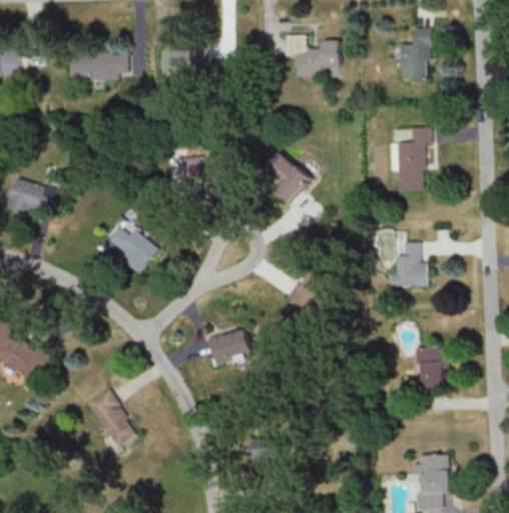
[(427,28),(412,28),(412,44),(399,45),(400,78),(429,77),(427,28)]
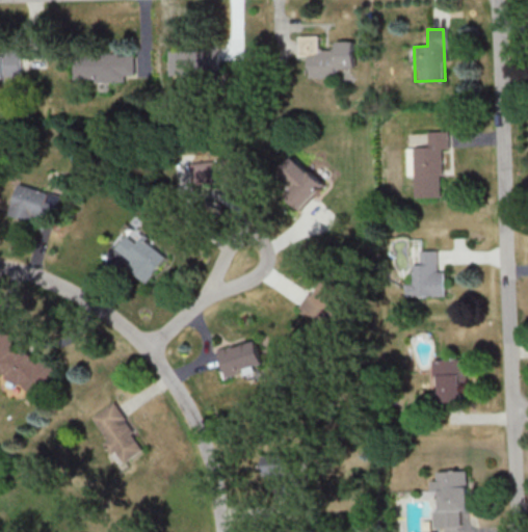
[(334,78),(334,69),(351,69),(351,41),(333,41),(333,50),(316,50),(316,36),(296,36),(296,58),(306,58),(306,78),(334,78)]
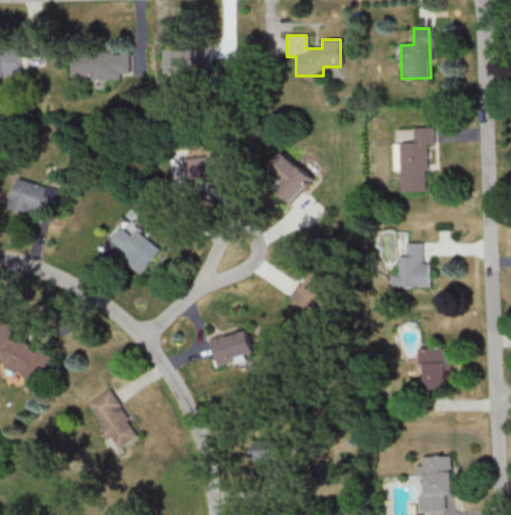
[(0,75),(17,76),(17,48),(0,48),(0,53),(0,75)]
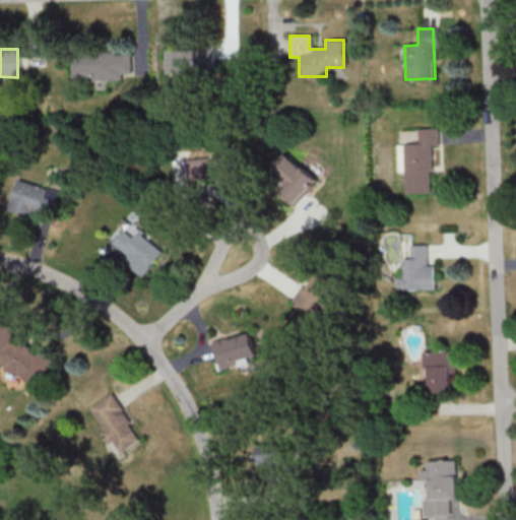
[(162,50),(162,74),(209,74),(209,50),(162,50)]
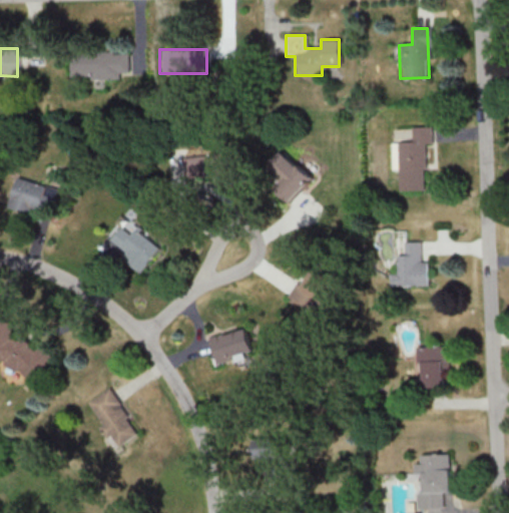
[(66,78),(126,79),(126,53),(66,52),(66,78)]
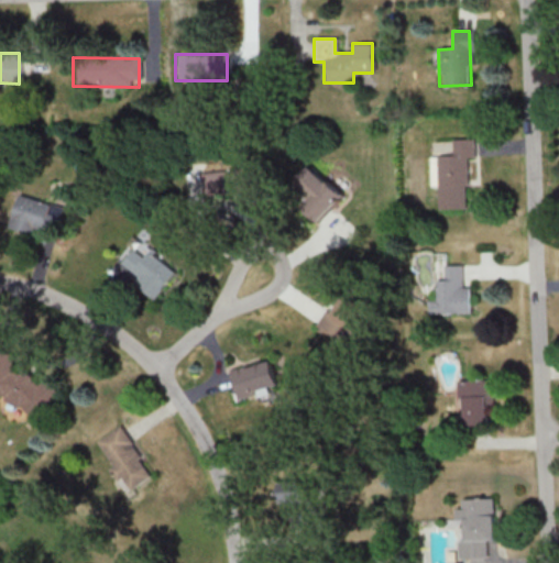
[(467,209),(464,159),(472,159),(471,140),(449,141),(450,155),(430,156),(431,188),(436,187),(437,210),(467,209)]
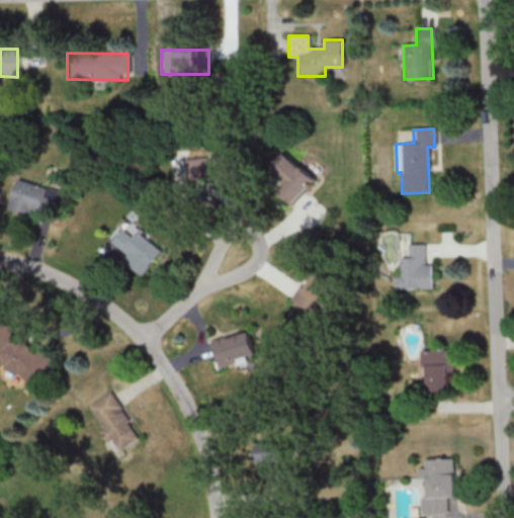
[(290,203),(313,180),(283,152),(267,169),(283,184),(277,190),(290,203)]
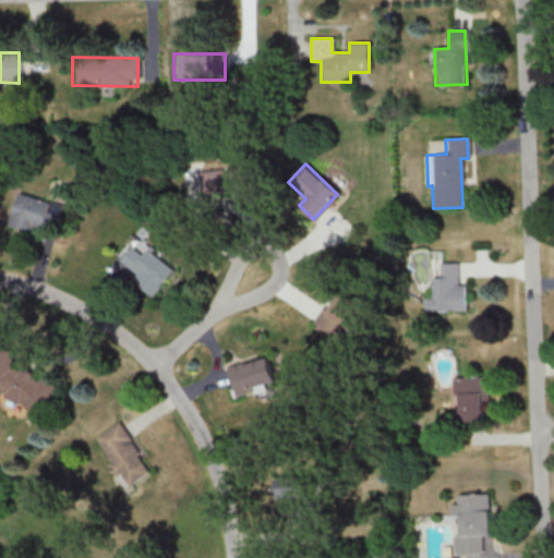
[(200,170),(201,195),(255,193),(254,167),(200,170)]
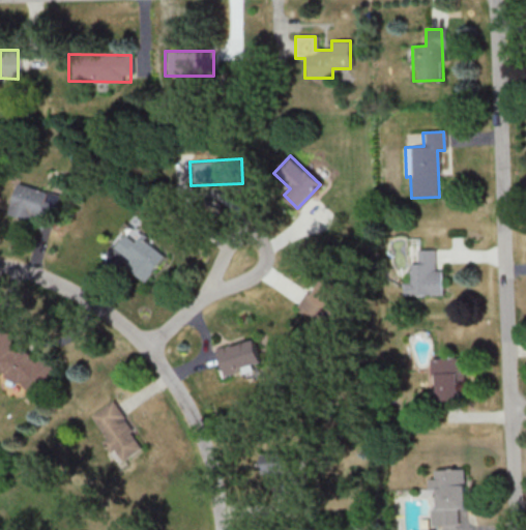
[(13,184),(5,213),(48,224),(56,196),(13,184)]
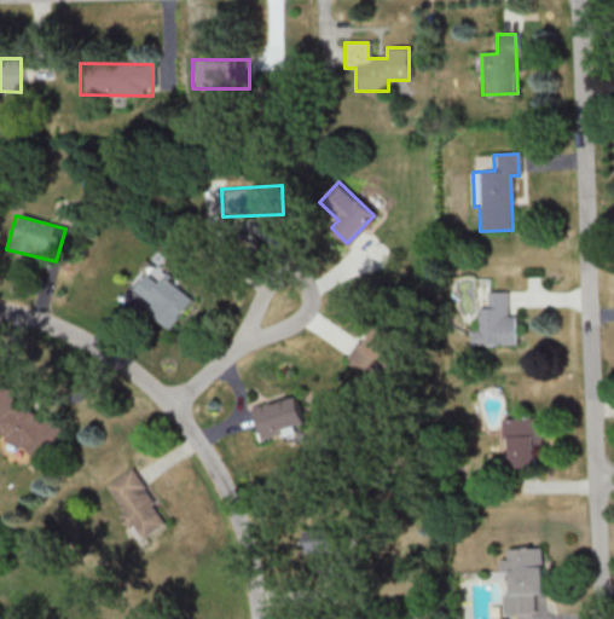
[(161,276),(155,283),(143,273),(131,289),(149,305),(144,311),(166,329),(190,299),(161,276)]
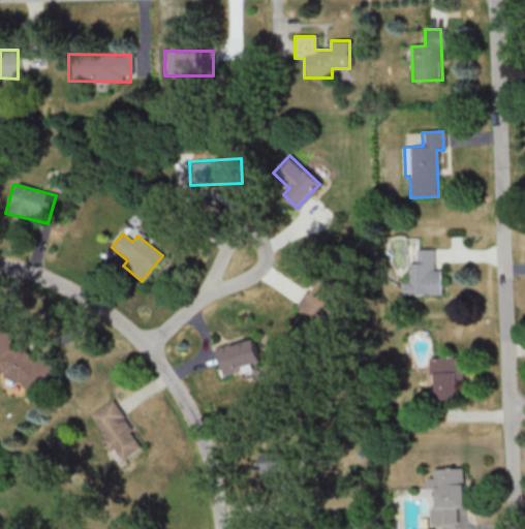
[(441,270),(433,270),(433,250),(415,250),(415,262),(407,262),(407,294),(441,294),(441,270)]
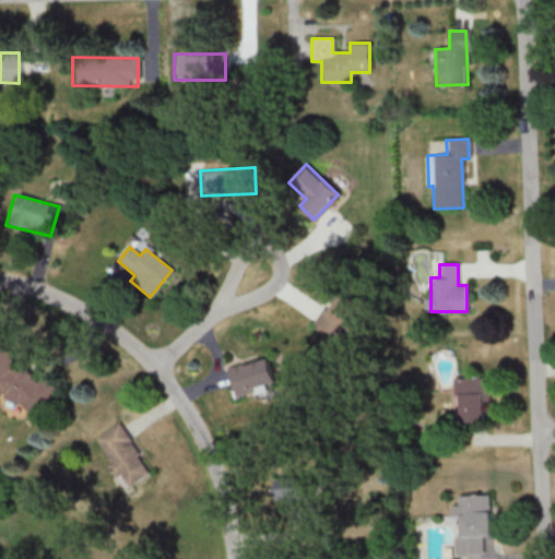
[(356,319),(363,307),(337,290),(316,325),(353,347),(366,325),(356,319)]
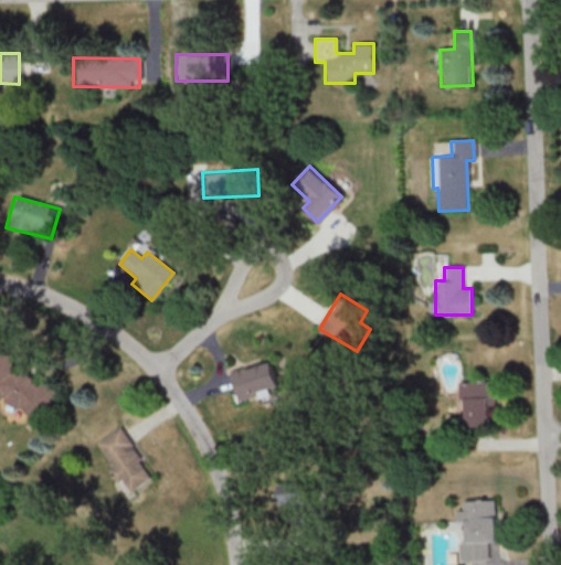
[(12,355),(0,354),(0,404),(48,409),(51,381),(10,376),(12,355)]
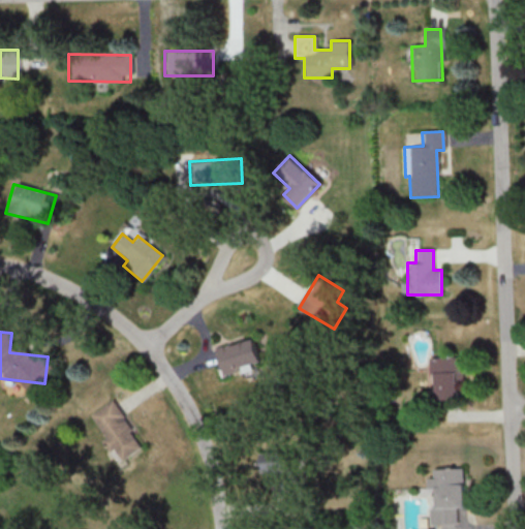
[(252,338),(215,348),(222,373),(259,364),(252,338)]
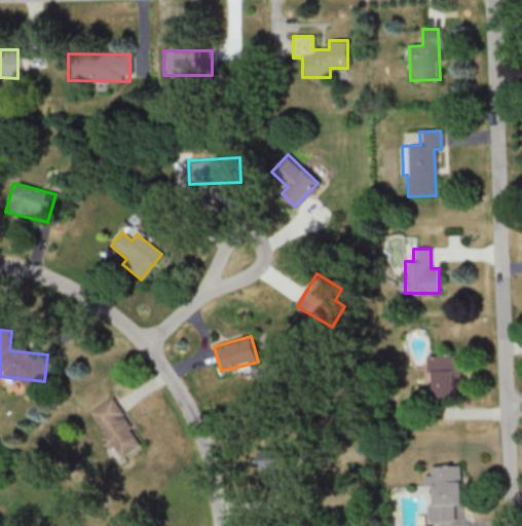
[(456,354),(429,355),(430,398),(456,398),(456,354)]
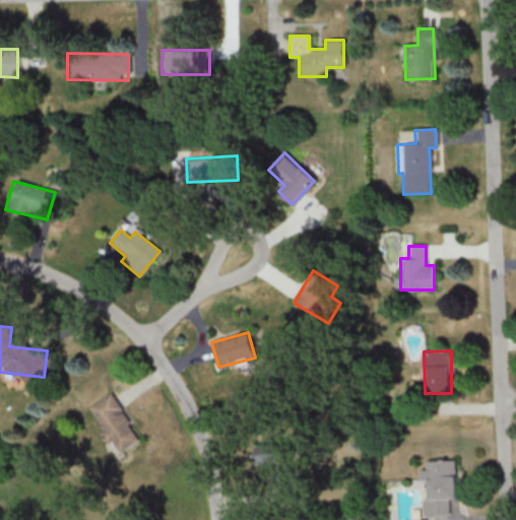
[(89,407),(118,454),(140,441),(112,394),(89,407)]
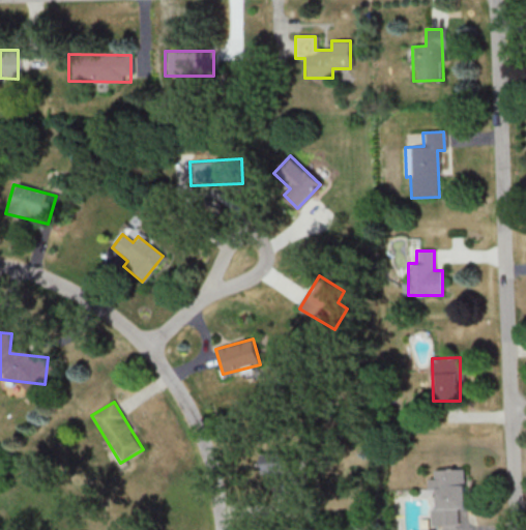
[(295,453),(261,454),(261,474),(274,474),(274,499),(297,499),(295,453)]
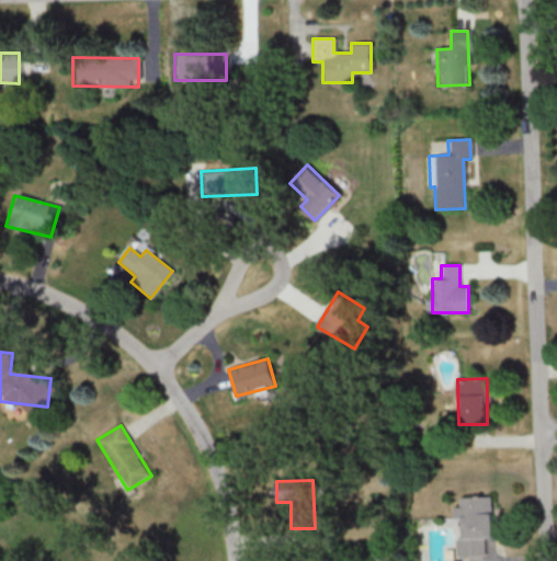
[(490,539),(489,497),(453,497),(454,557),(482,557),(481,539),(490,539)]
